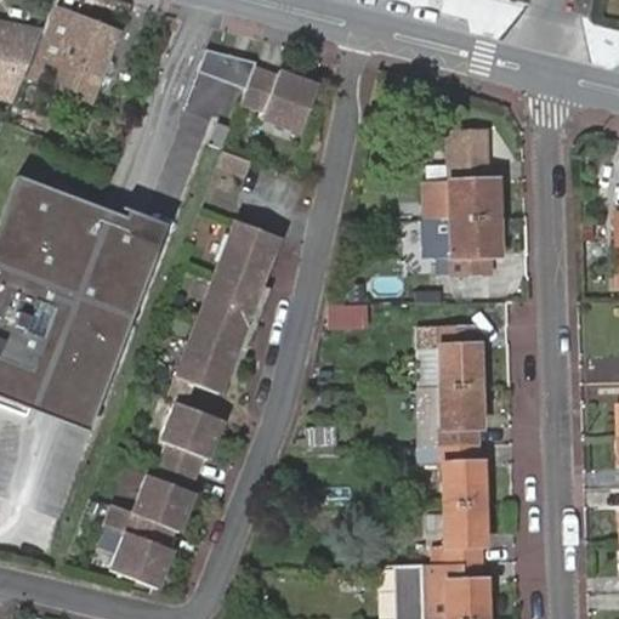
[(120,32),(61,6),(32,77),(90,101),(120,32)]
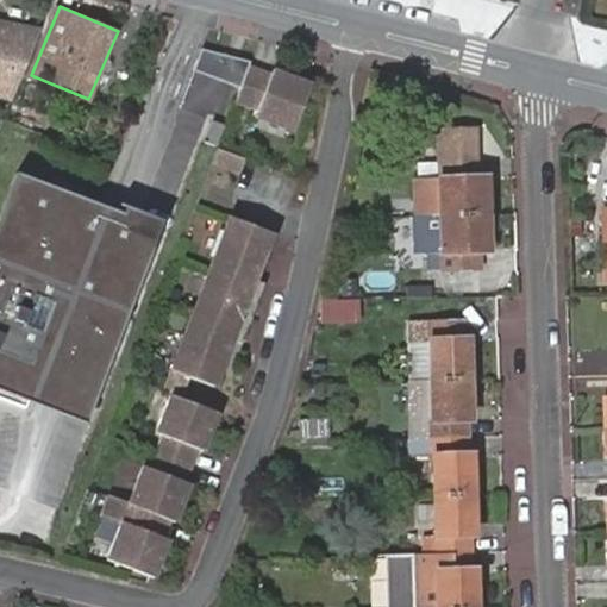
[(0,91),(16,94),(25,70),(42,30),(0,23),(0,91)]
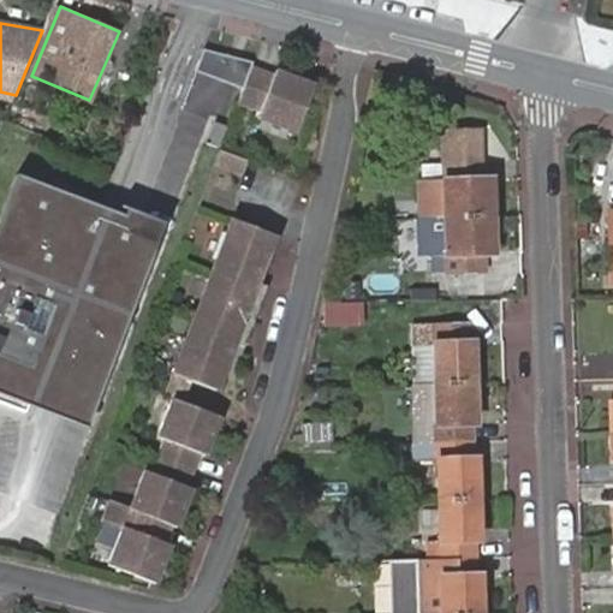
[(202,61),(248,78),(250,73),(255,61),(208,43),(202,61)]
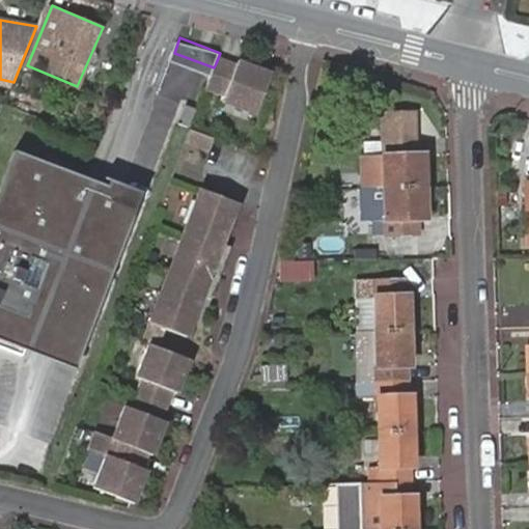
[(234,71),(216,63),(214,67),(204,92),(224,100),(229,102),(226,109),(254,119),(270,79),(237,65),(234,71)]
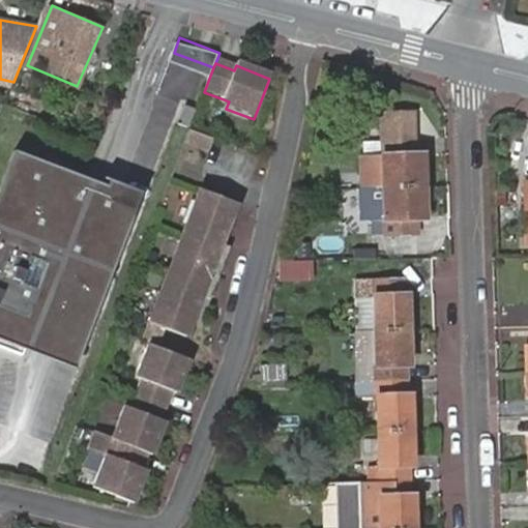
[(49,88),(23,78),(18,91),(44,100),(49,88)]
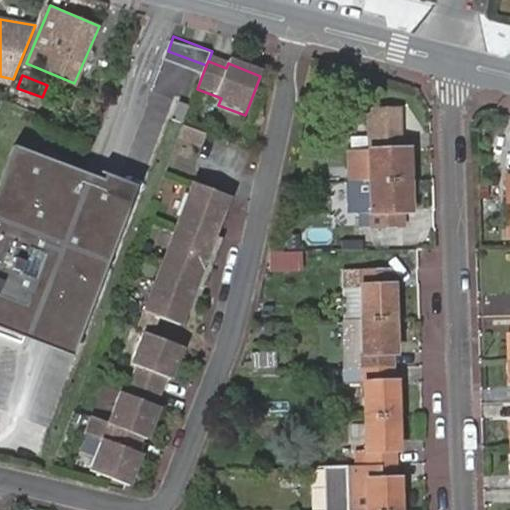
[(350,153),(351,181),(358,181),(412,180),(412,147),(403,147),(402,108),(350,109),(350,134),(371,133),(371,153),(350,153)]
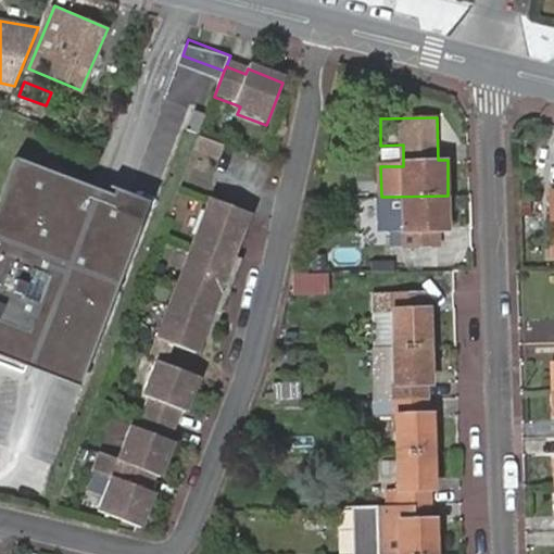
[(225,147),(199,136),(193,153),(218,164),(225,147)]
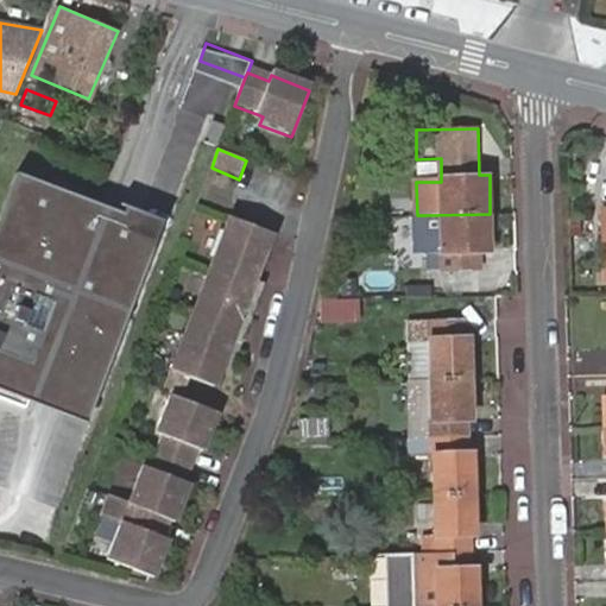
[(441,182),(441,158),(416,159),(416,182),(441,182)]
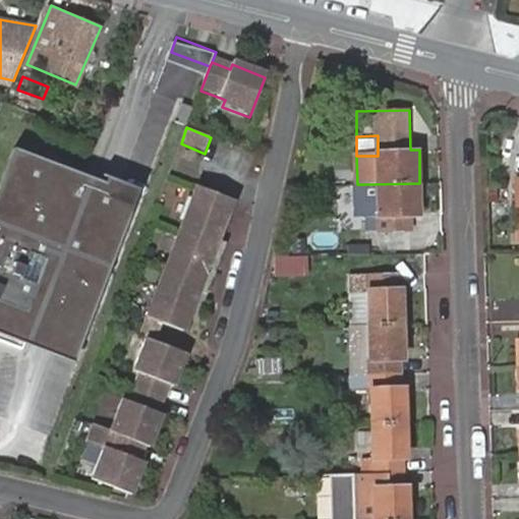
[(17,146),(0,190),(0,337),(24,347),(27,340),(47,347),(77,359),(143,185),(112,173),(106,171),(103,179),(17,146)]
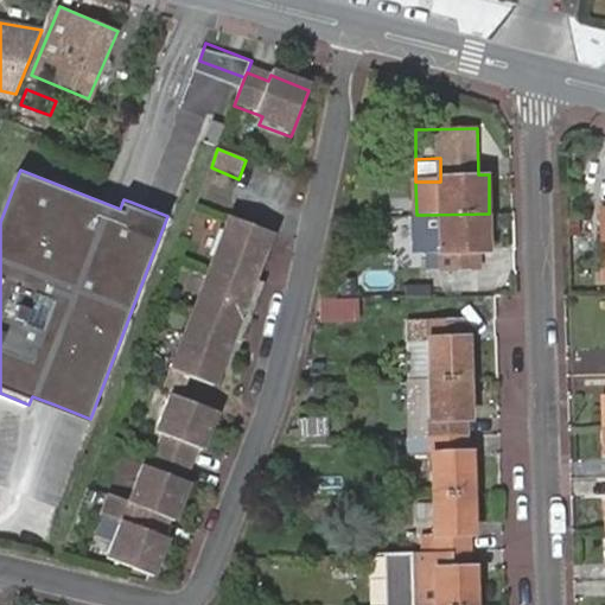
[(490,250),(489,214),(425,215),(425,253),(426,268),(482,268),(482,250),(490,250)]
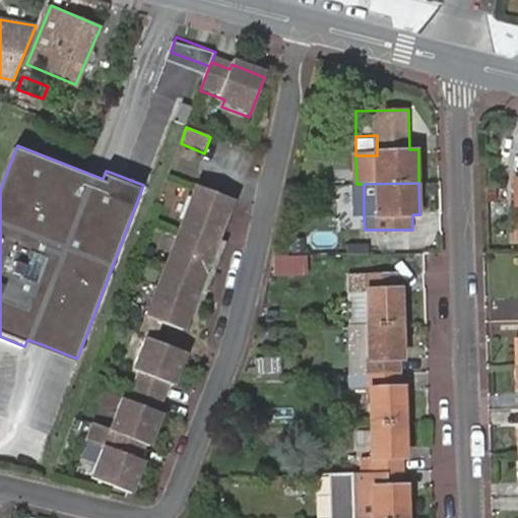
[(364,216),(364,184),(357,184),(340,185),(341,217),(352,216),(364,216)]
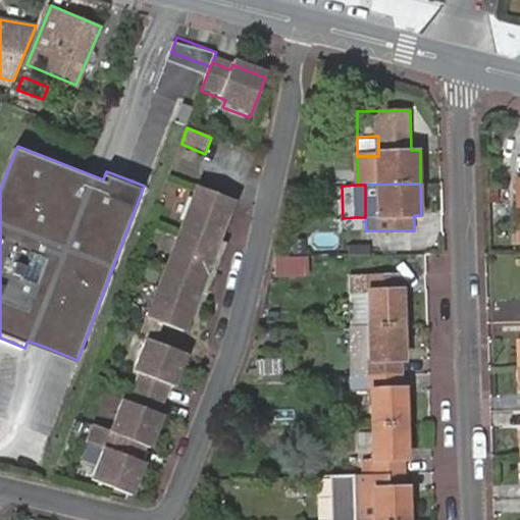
[(208,249),(221,244),(236,209),(197,194),(179,238),(208,249)]
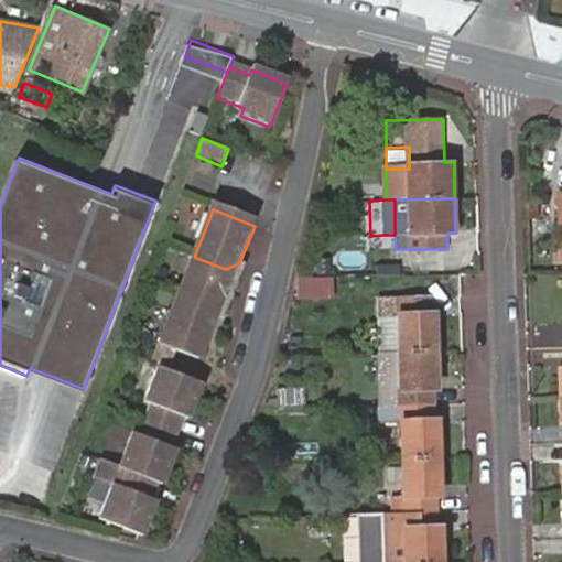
[(396,249),(395,235),(382,235),(382,250),(396,249)]
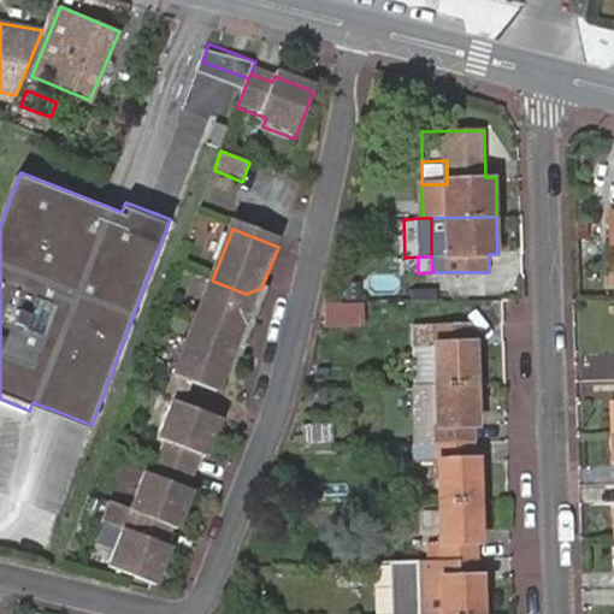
[(212,281),(195,323),(228,336),(244,330),(252,310),(246,294),(212,281)]
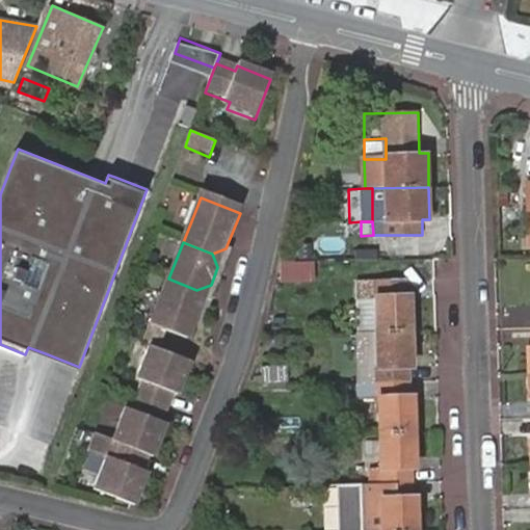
[(211,306),(224,268),(228,259),(231,250),(226,248),(212,254),(217,267),(211,285),(196,290),(204,303),(211,306)]
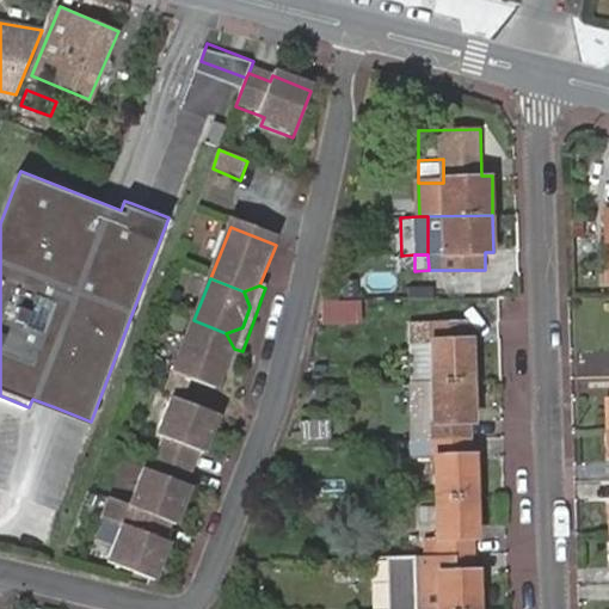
[(363,300),(323,301),(324,320),(362,319),(363,300)]
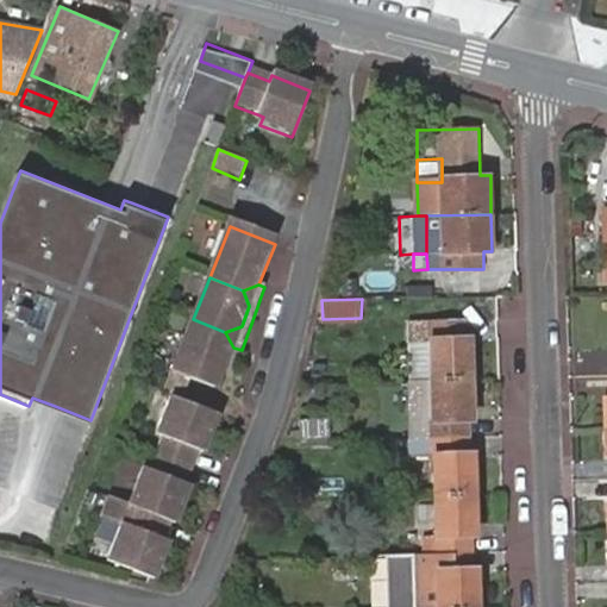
[(431,379),(473,377),(471,336),(467,337),(465,318),(411,319),(412,342),(430,342),(431,379)]
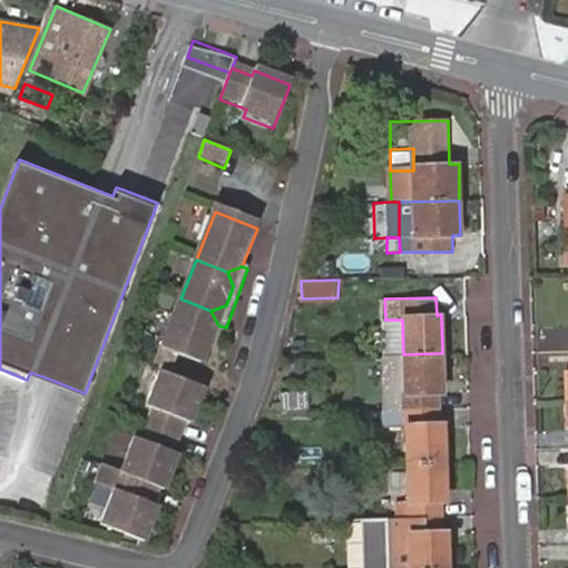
[(179,354),(203,364),(218,325),(211,311),(180,299),(160,348),(179,354)]
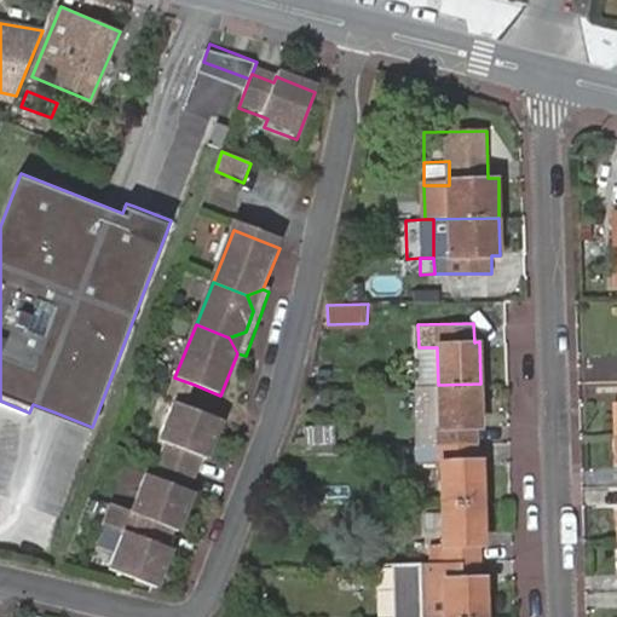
[(174,378),(171,387),(167,398),(174,401),(176,402),(186,405),(195,385),(174,378)]
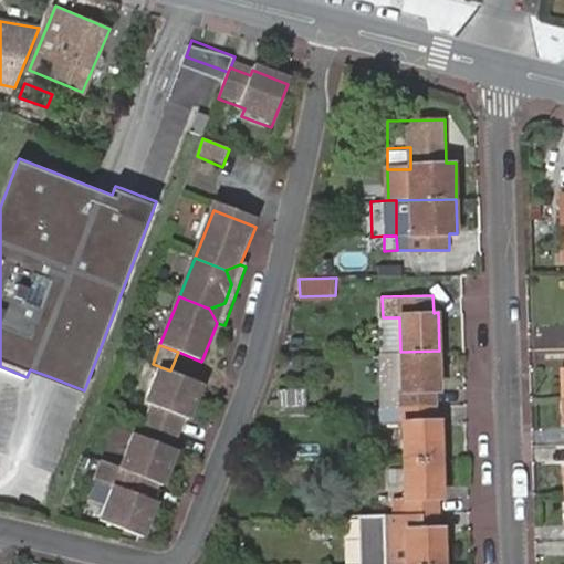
[(400,352),(379,353),(380,407),(436,405),(436,392),(441,390),(439,351),(400,352)]
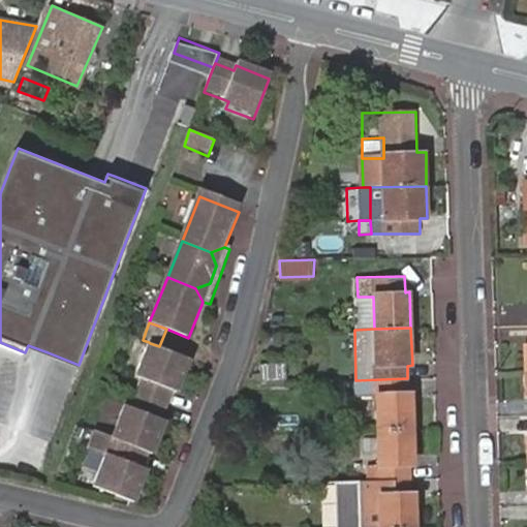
[(143,377),(136,392),(168,404),(175,390),(181,393),(193,362),(150,344),(150,343),(149,342),(136,374),(143,377)]
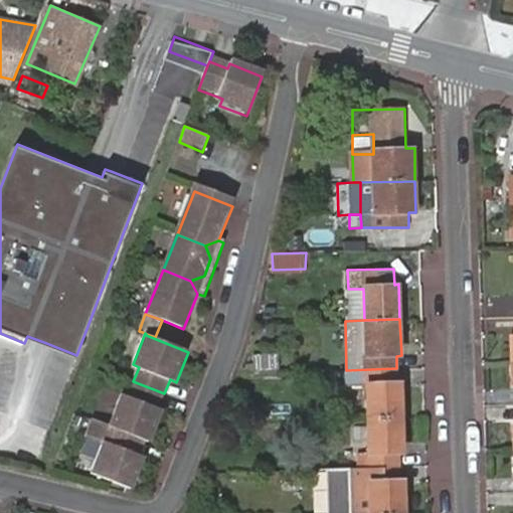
[(278,354),(255,355),(257,368),(278,367),(278,354)]
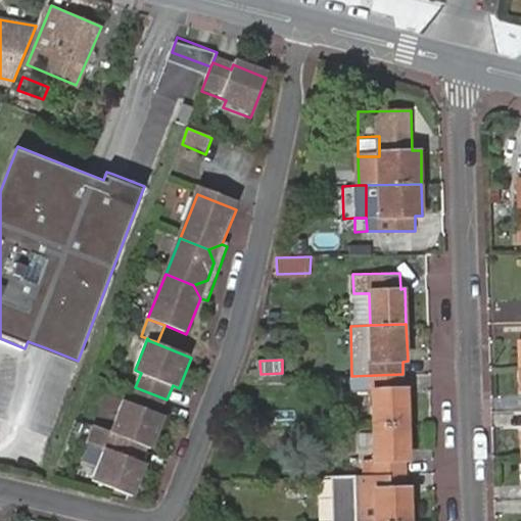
[(403,374),(351,376),(352,390),(373,389),(374,425),(410,423),(408,388),(404,388),(403,374)]
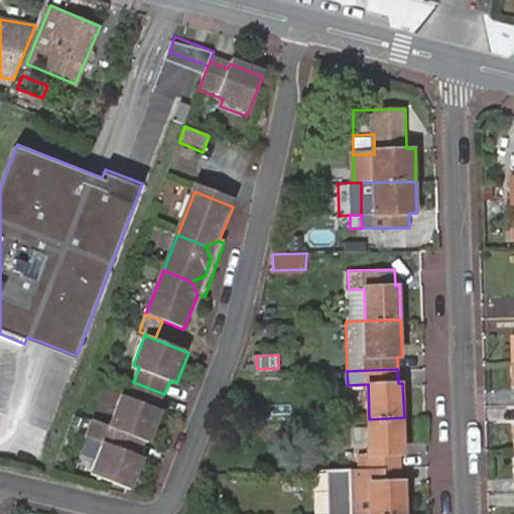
[(164,394),(133,382),(127,396),(122,394),(110,425),(148,440),(153,442),(166,410),(159,408),(164,394)]
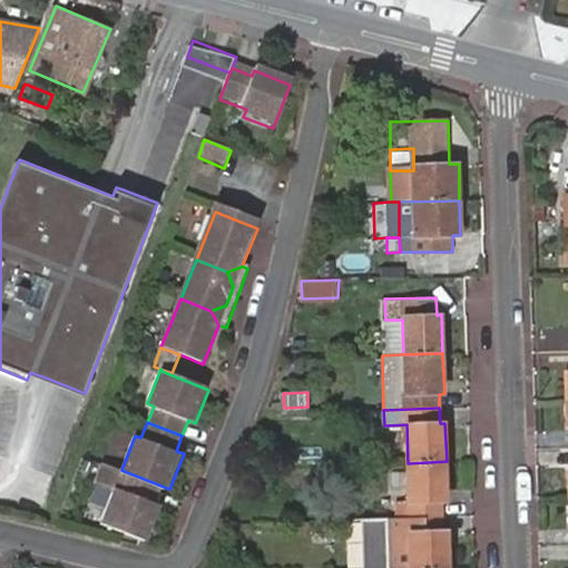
[(447,461),(408,463),(409,517),(443,516),(443,500),(448,500),(447,461)]
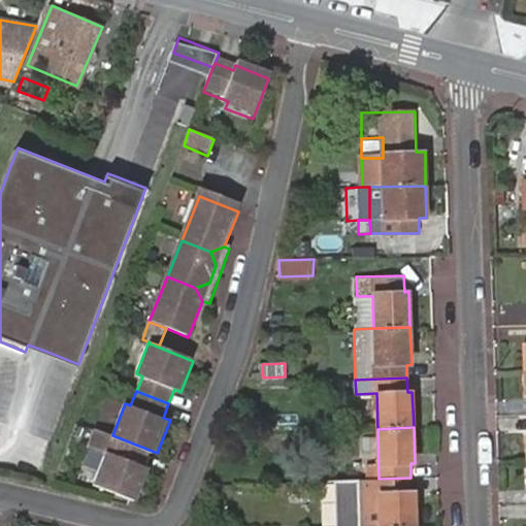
[(112,435),(99,430),(92,447),(106,453),(94,485),(137,500),(151,466),(146,464),(152,451),(112,435)]
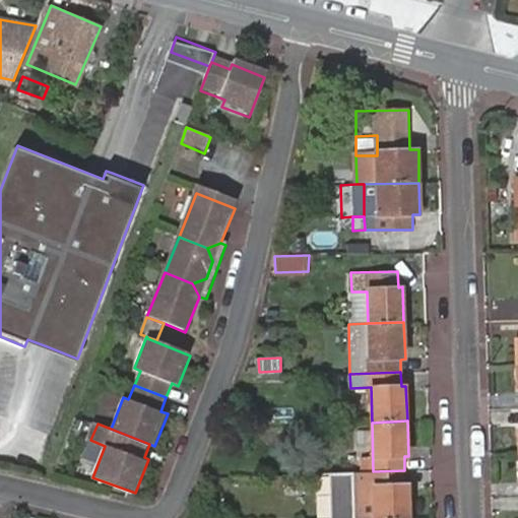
[(355,488),(355,517),(409,517),(408,483),(405,483),(404,470),(373,471),(374,488),(365,488),(355,488)]
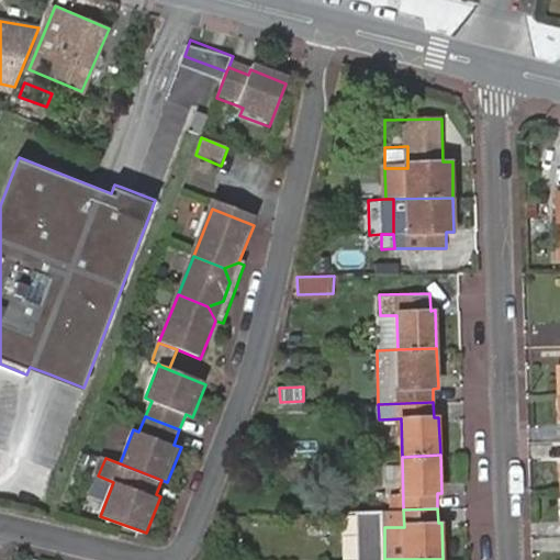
[(384,559),(384,527),(394,527),(393,510),(356,511),(356,559),(384,559)]
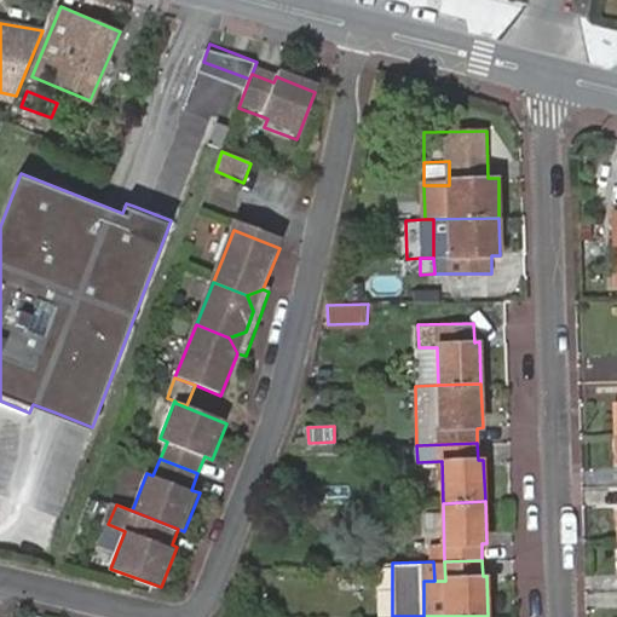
[(444,561),(433,561),(434,581),(445,581),(444,561)]
